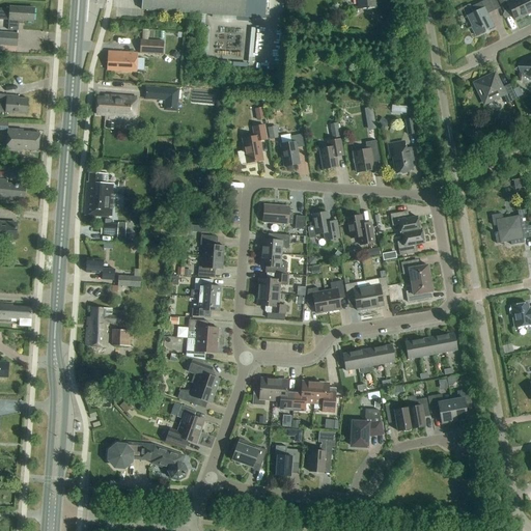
[(142,0),(141,11),(201,16),(245,20),(246,0),(142,0)]
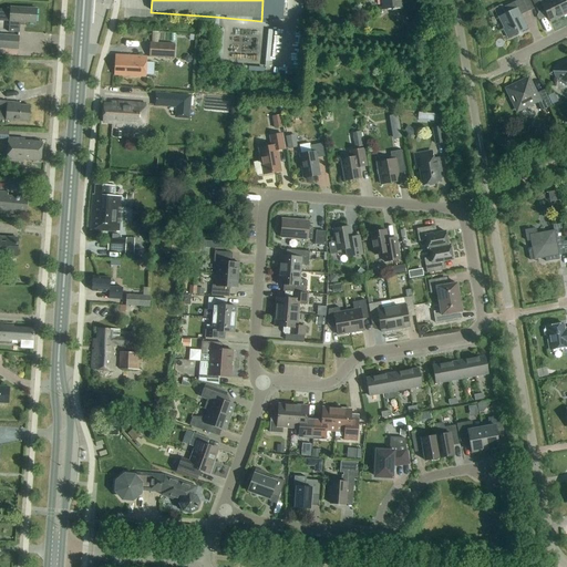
[(380,0),(382,8),(379,8),(379,11),(402,9),(400,0),(380,0)]
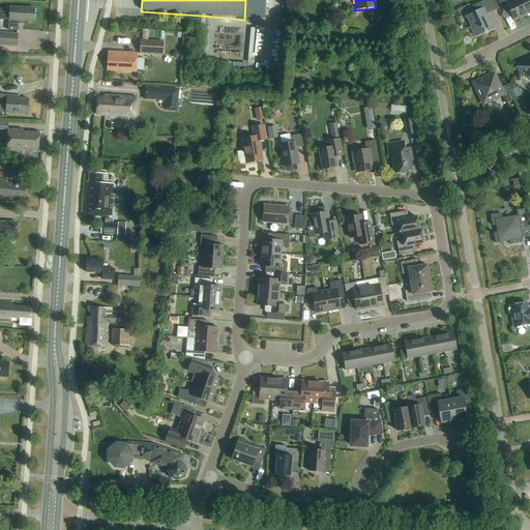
[(487,15),(493,11),(491,8),(497,5),(494,0),(486,0),(469,8),(472,13),(466,17),(471,27),(470,28),(474,36),(493,27),(487,15)]
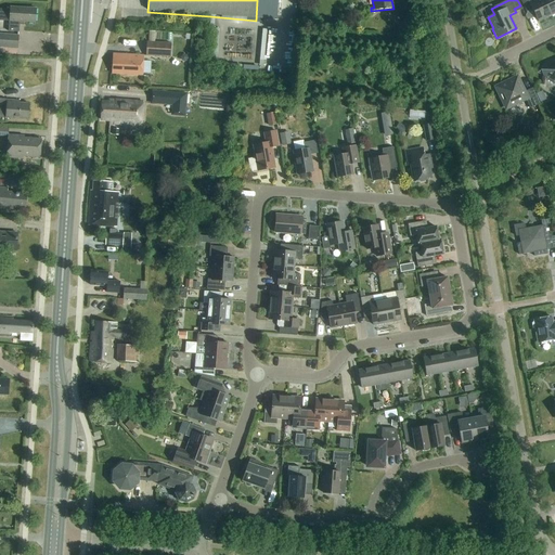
[(542,0),(533,0),(519,0),(527,13),(532,11),(539,23),(551,16),(542,0)]
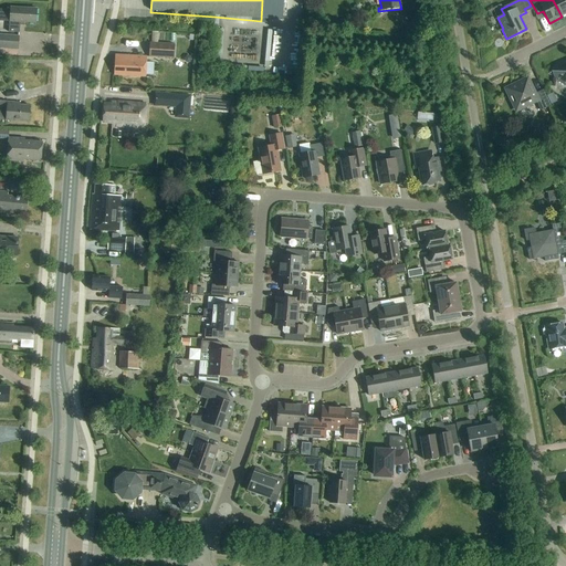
[(565,0),(553,0),(562,17),(565,14),(565,0)]
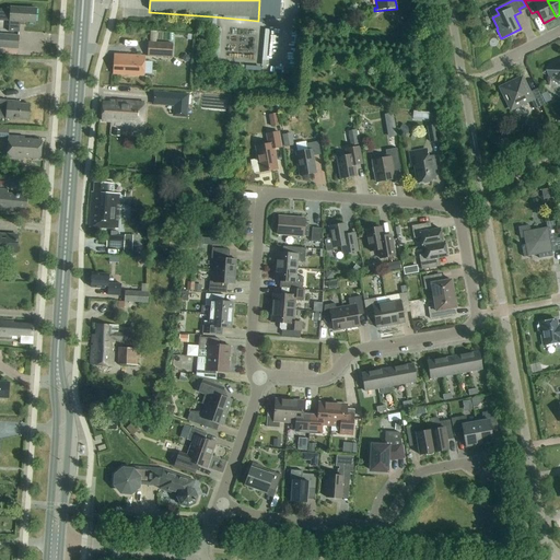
[(10,22),(9,32),(19,33),(20,23),(36,24),(37,9),(11,8),(10,11),(10,22)]
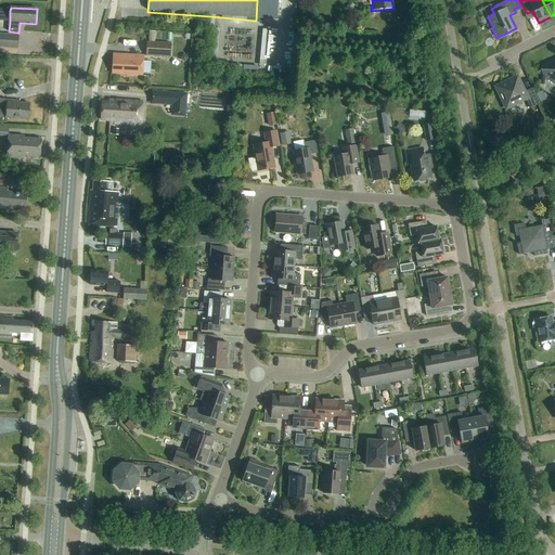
[(0,10),(0,21),(10,22),(10,11),(0,10)]
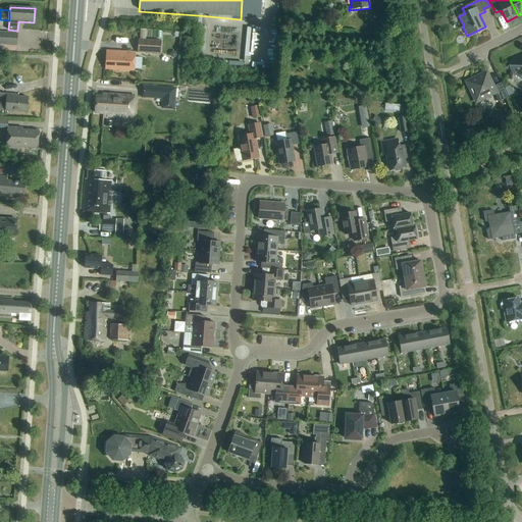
[(0,44),(16,46),(17,34),(0,33),(0,37),(0,44)]
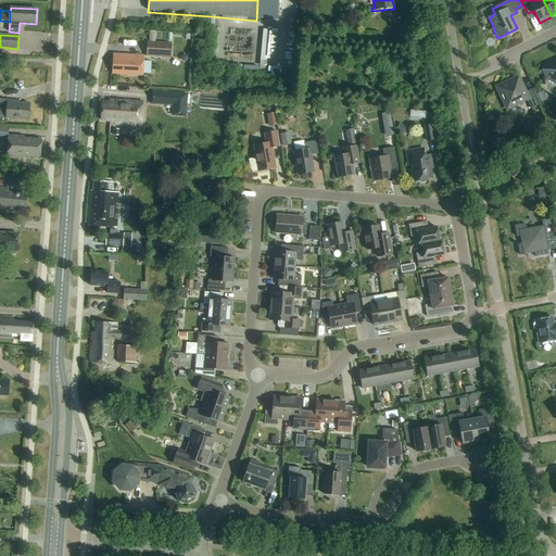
[(171,58),(171,43),(147,42),(147,57),(171,58)]
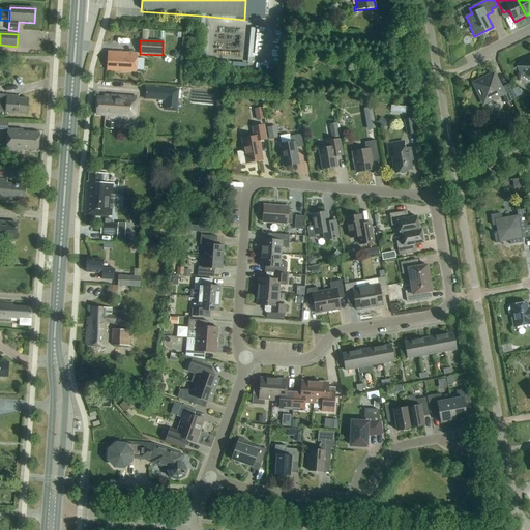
[(108,52),(107,70),(136,72),(136,70),(144,70),(144,59),(136,59),(137,53),(109,52),(108,52)]
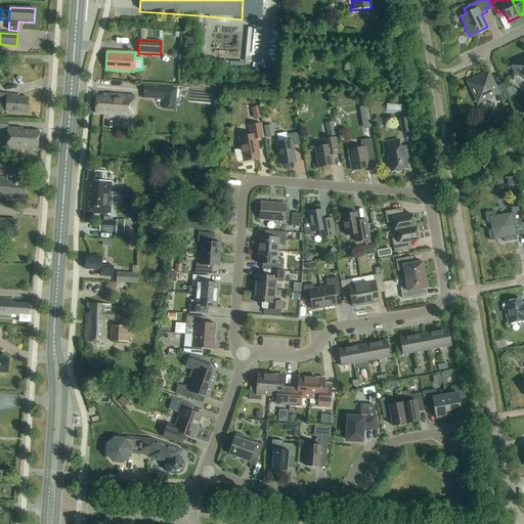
[(523,55),(515,60),(514,74),(523,80),(523,55)]
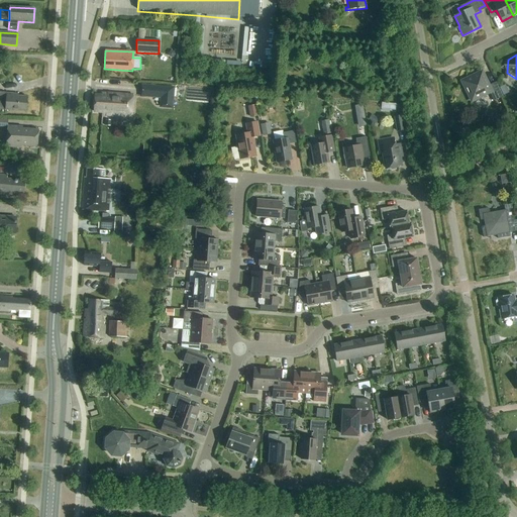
[(503,97),(501,93),(496,83),(489,86),(482,72),(461,82),(472,102),(490,93),(494,102),(503,97)]
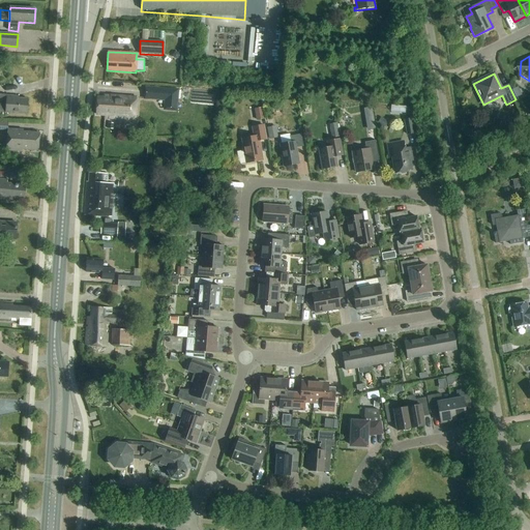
[(143,99),(154,100),(164,101),(164,111),(177,112),(178,89),(144,86),(143,99)]
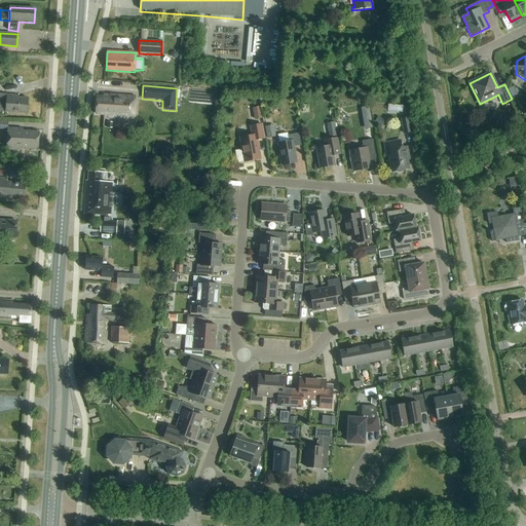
[(134,119),(136,97),(103,95),(103,98),(97,98),(96,114),(104,115),(104,117),(134,119)]
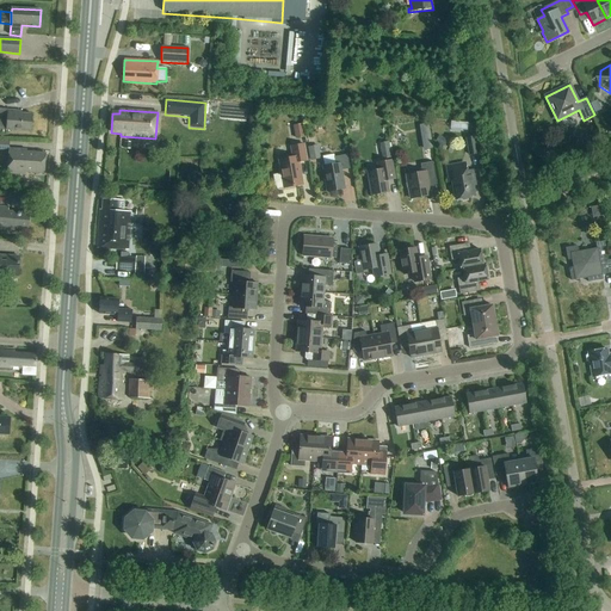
[(31,133),(32,113),(22,113),(22,112),(8,111),(6,130),(31,133)]
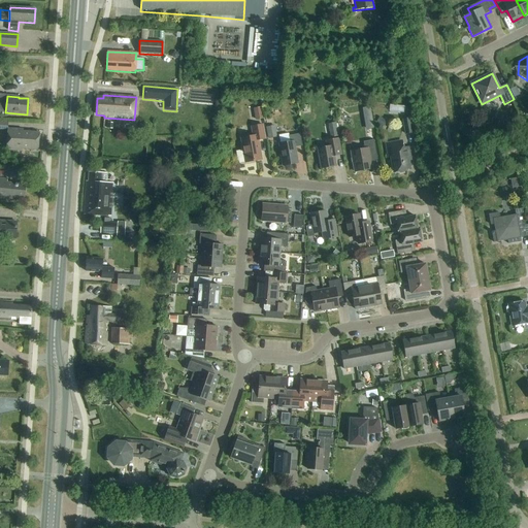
[(362,108),(364,117),(372,116),(371,107),(362,108)]
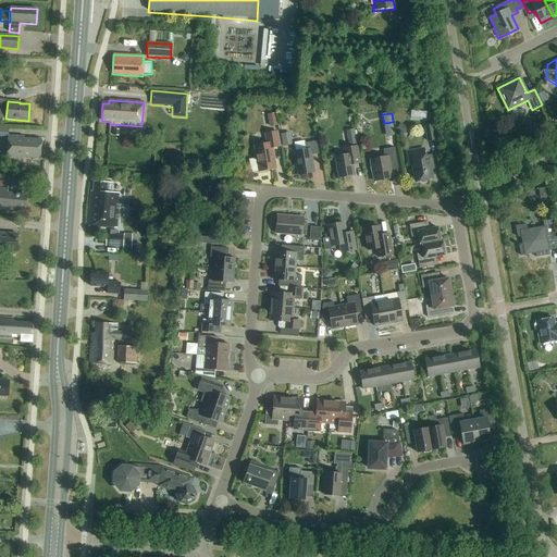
[(268,115),(270,127),(279,125),(276,114),(268,115)]
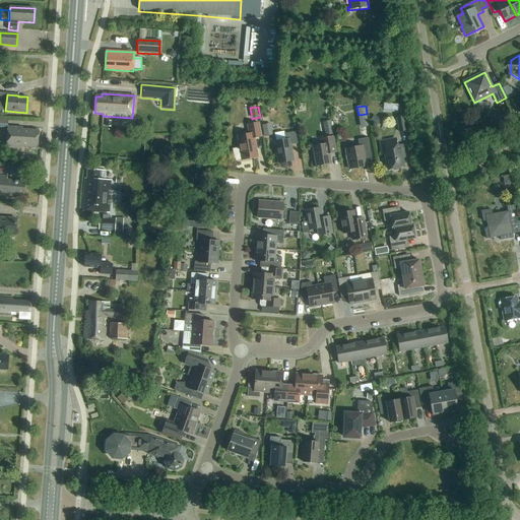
[(396,118),(399,133),(406,132),(403,117),(396,118)]
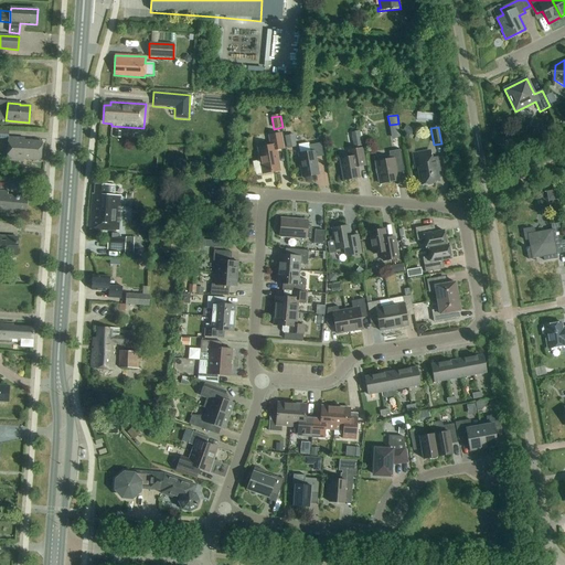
[(295,134),(286,135),(288,147),(297,146),(295,134)]
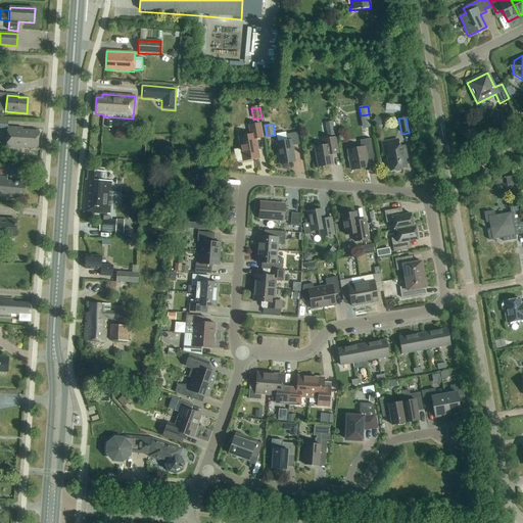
[(255,140),(263,138),(259,125),(249,126),(250,136),(239,138),(243,161),(259,158),(255,140)]
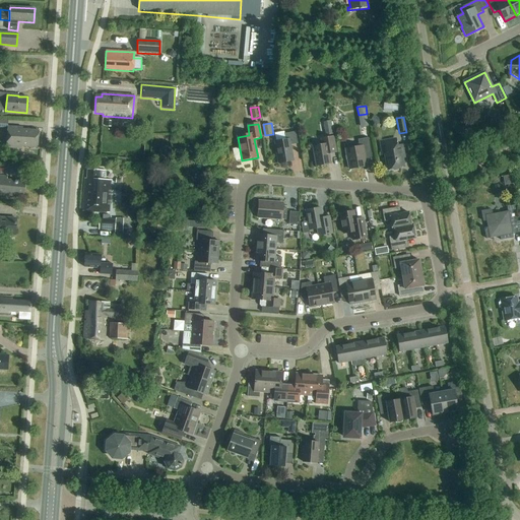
[(39,137),(40,134),(39,133),(39,131),(22,130),(22,128),(7,126),(6,148),(21,149),(21,147),(38,148),(39,137)]
